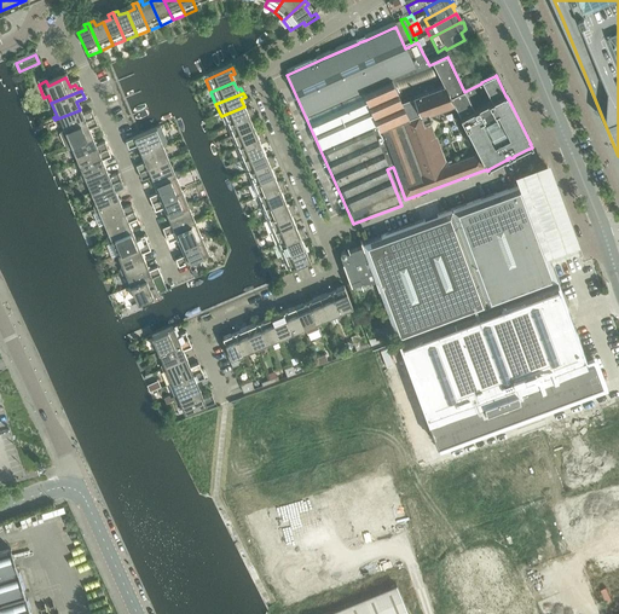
[(244,106),(221,116),(226,128),(253,117),(252,113),(247,114),(244,106)]
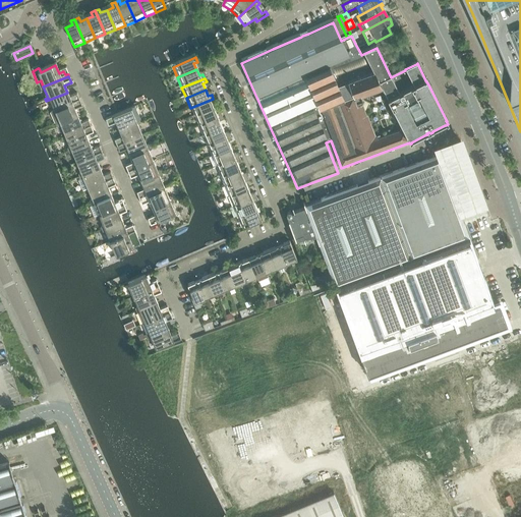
[(67,93),(46,101),(47,104),(50,103),(54,113),(79,103),(77,96),(69,99),(67,93)]
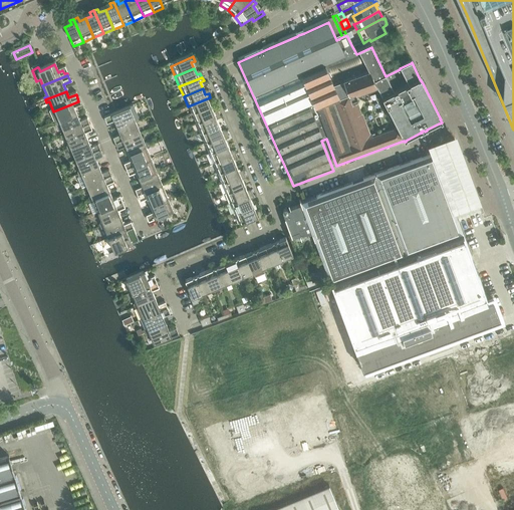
[(210,97),(188,106),(192,116),(211,108),(208,102),(212,100),(210,97)]
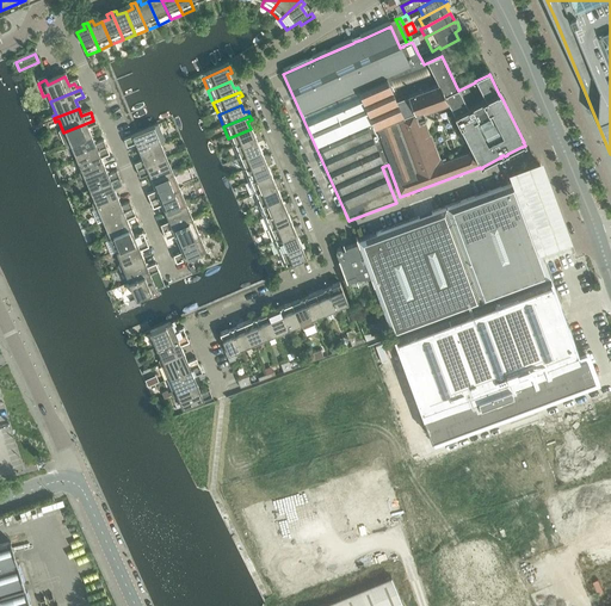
[(88,131),(97,128),(93,121),(63,133),(60,135),(66,149),(67,149),(92,138),(88,131)]
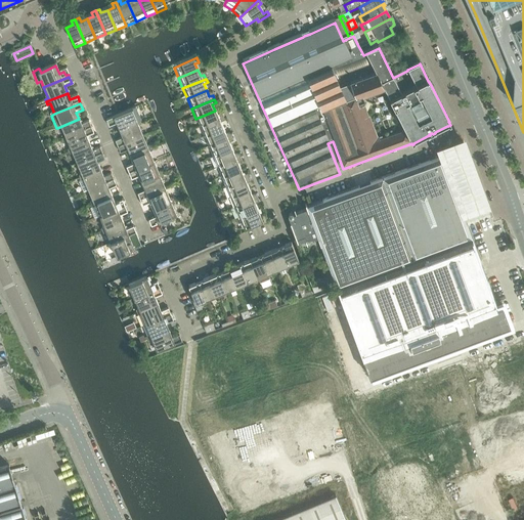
[(114,120),(106,123),(110,129),(117,126),(120,133),(137,126),(140,124),(141,124),(135,111),(132,112),(118,118),(114,120)]
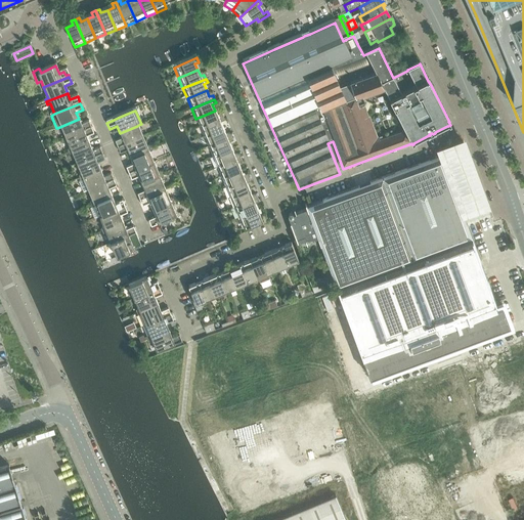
[(215,111),(195,119),(200,129),(223,119),(221,116),(218,117),(215,111)]
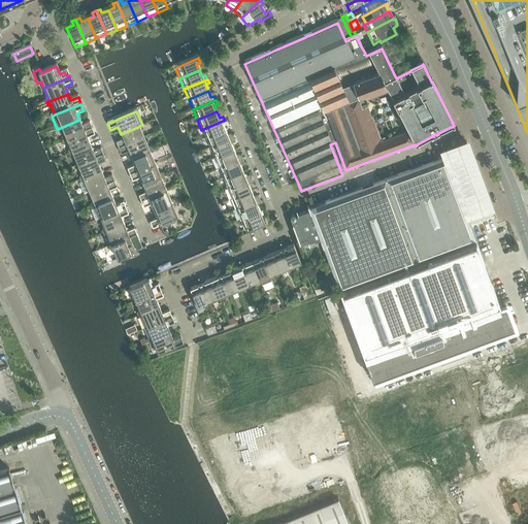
[(79,120),(58,129),(59,132),(62,131),(66,141),(92,130),(90,124),(81,127),(79,120)]
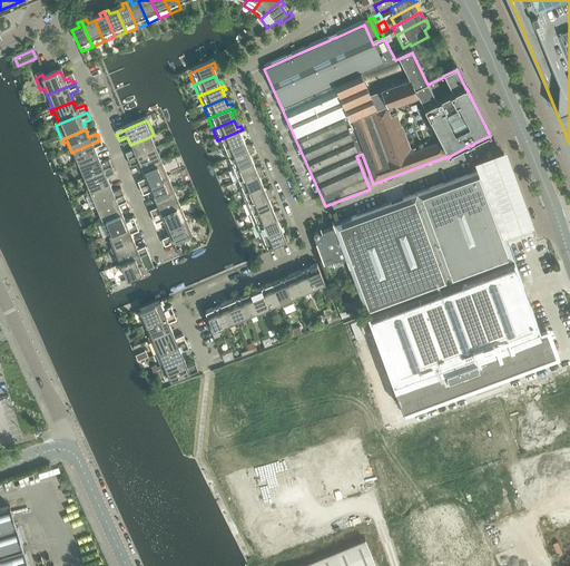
[(241,136),(244,134),(243,129),(217,140),(222,152),(243,143),(241,136)]
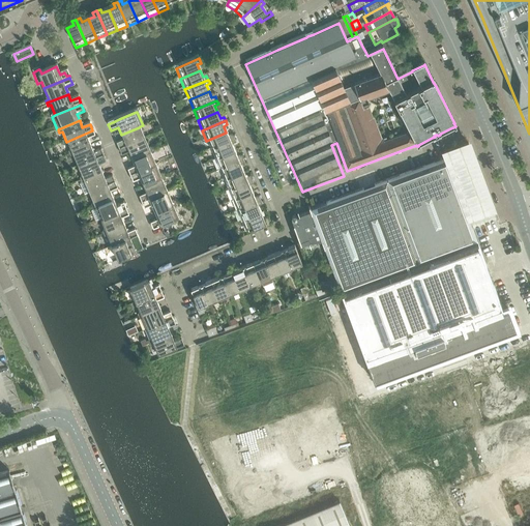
[(124,142),(116,145),(119,151),(145,141),(140,129),(143,128),(142,125),(139,127),(121,135),(124,142)]
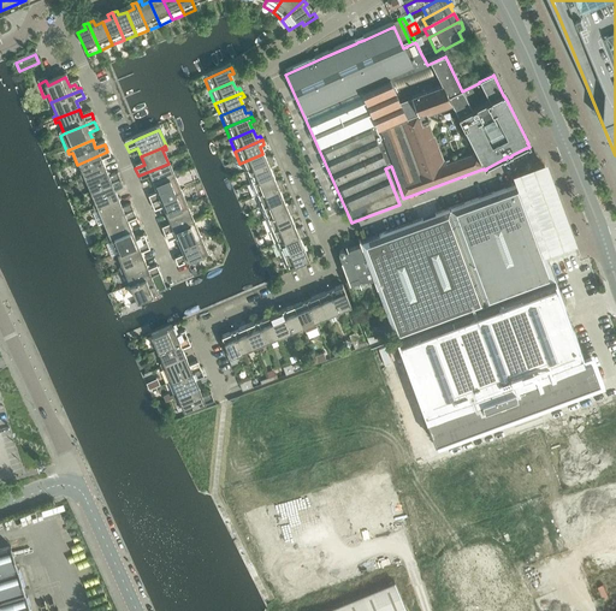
[(107,152),(77,165),(83,177),(80,178),(81,182),(106,171),(102,164),(111,160),(107,152)]
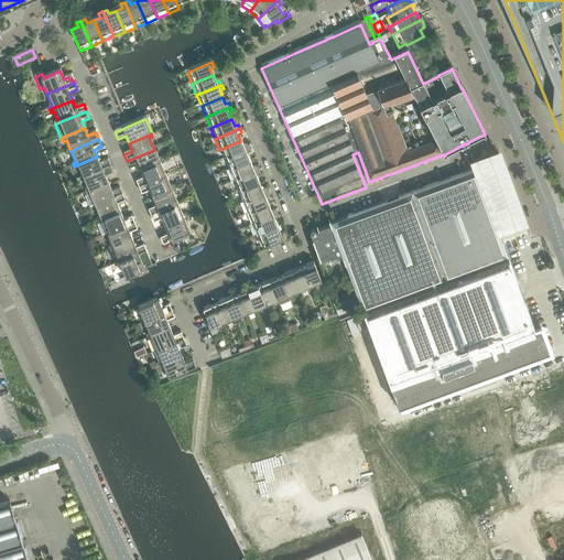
[(240,141),(219,150),(225,161),(249,151),(248,147),(243,148),(240,141)]
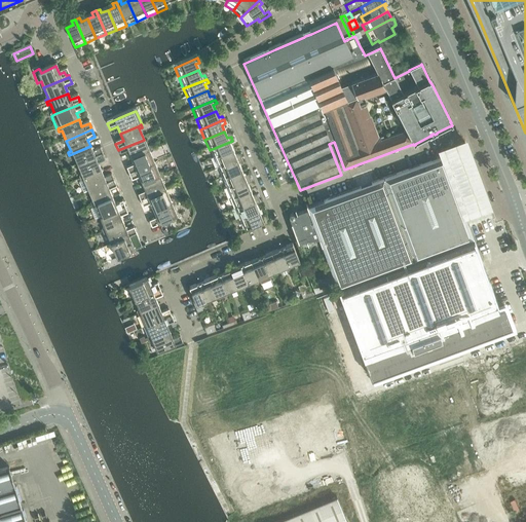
[(144,140),(118,150),(120,156),(128,153),(132,160),(152,151),(151,149),(148,150),(144,140)]
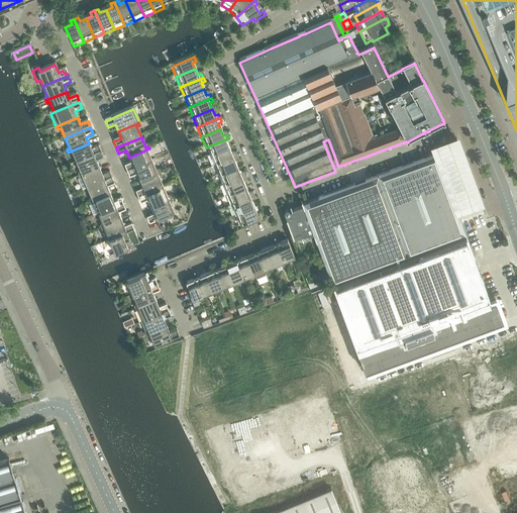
[(228,138),(206,147),(210,158),(229,149),(226,143),(230,141),(228,138)]
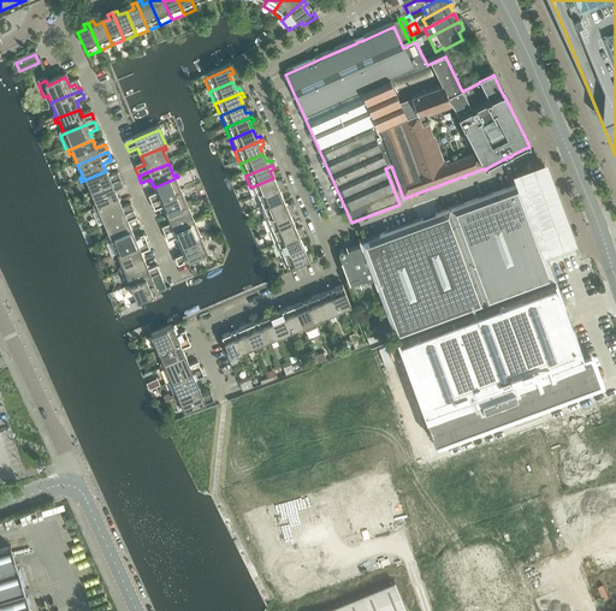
[(519,188),(361,245),(377,292),(396,342),(555,283),(544,255),(573,244),(544,170),(516,179),(519,188)]
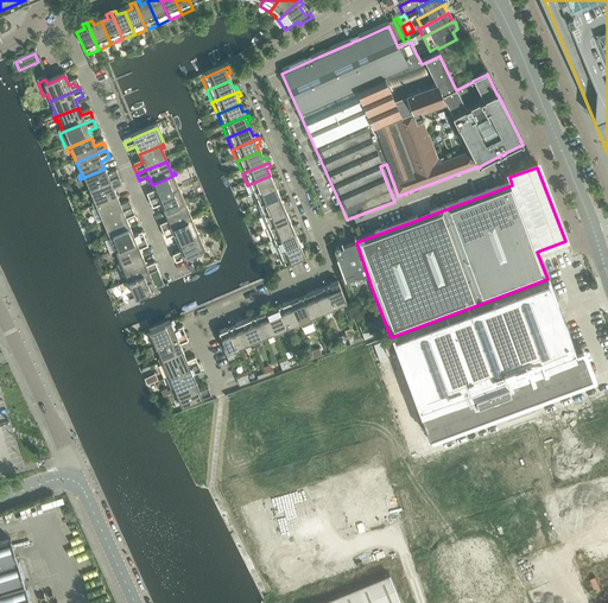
[(105,169),(80,179),(81,183),(84,181),(89,194),(119,181),(116,173),(107,177),(105,169)]
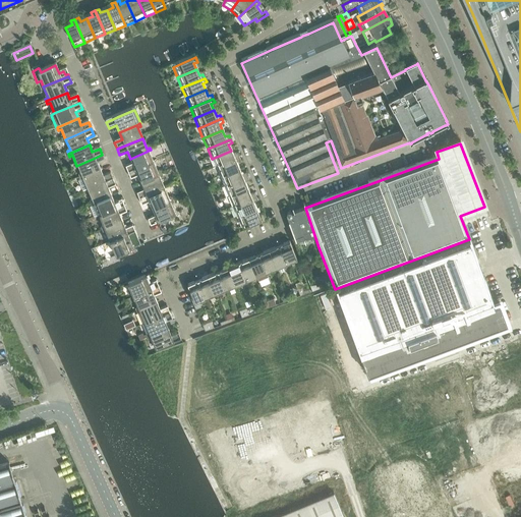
[(132,166),(125,169),(128,175),(154,164),(149,154),(152,153),(151,150),(130,159),(132,166)]
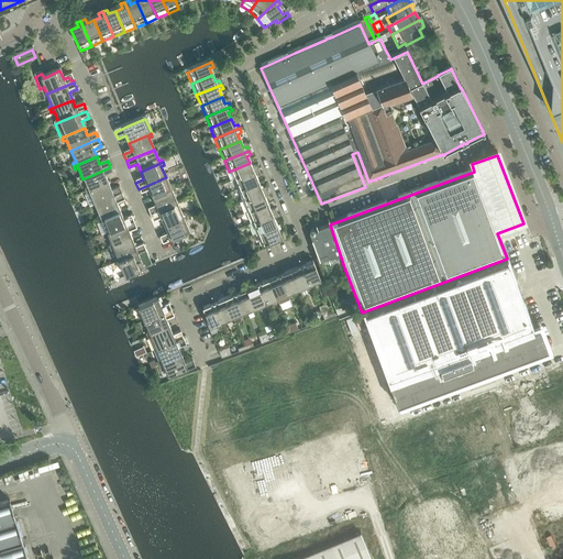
[(250,163),(229,172),(233,183),(258,172),(256,168),(253,170),(250,163)]
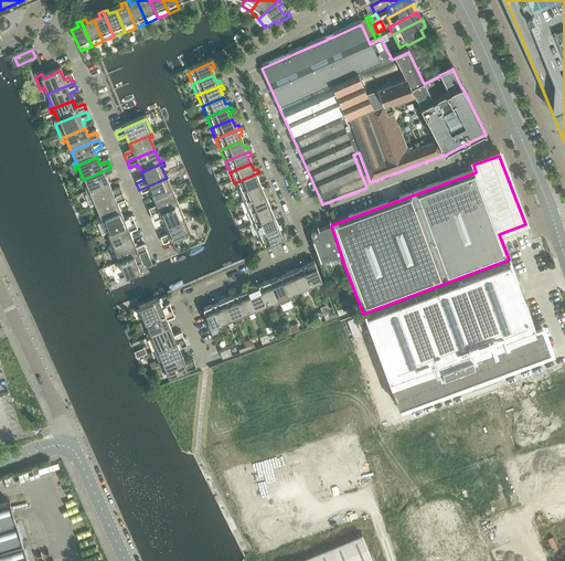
[(88,191),(85,192),(86,196),(108,186),(106,178),(114,175),(110,168),(83,180),(88,191)]
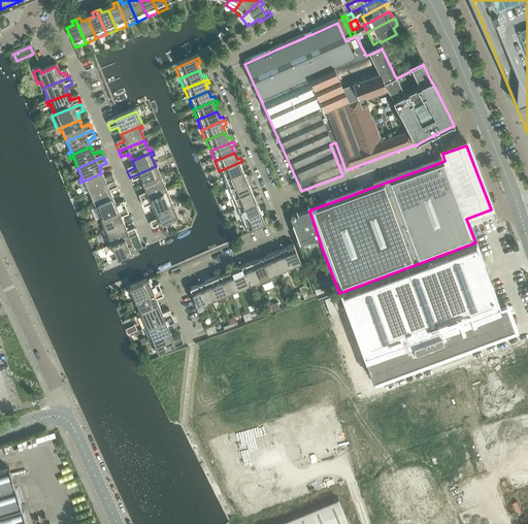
[(242,161),(219,171),(223,182),(242,173),(240,167),(243,165),(242,161)]
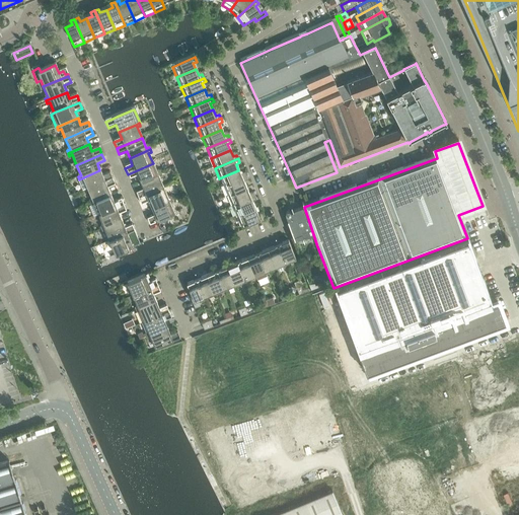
[(153,163),(128,174),(130,180),(138,177),(140,185),(161,175),(160,173),(157,174),(153,163)]
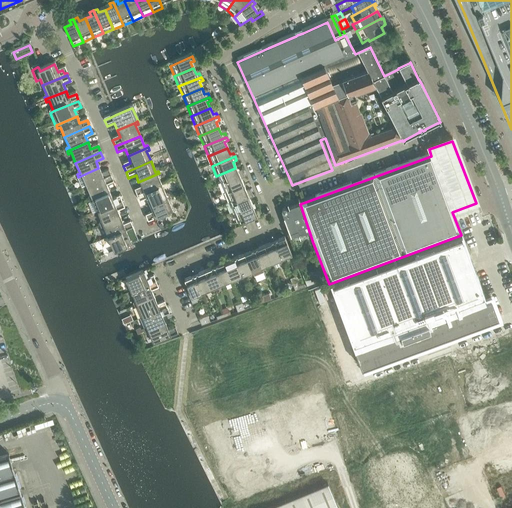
[(79,179),(77,180),(82,190),(86,189),(111,178),(108,172),(101,175),(98,168),(78,177),(79,179)]
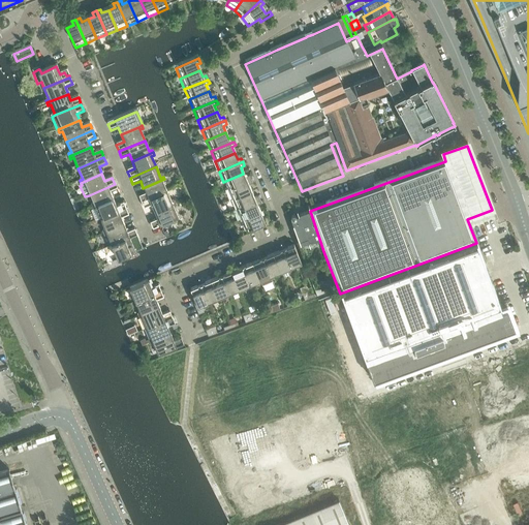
[(243,174),(223,182),(228,192),(251,182),(250,179),(246,180),(243,174)]
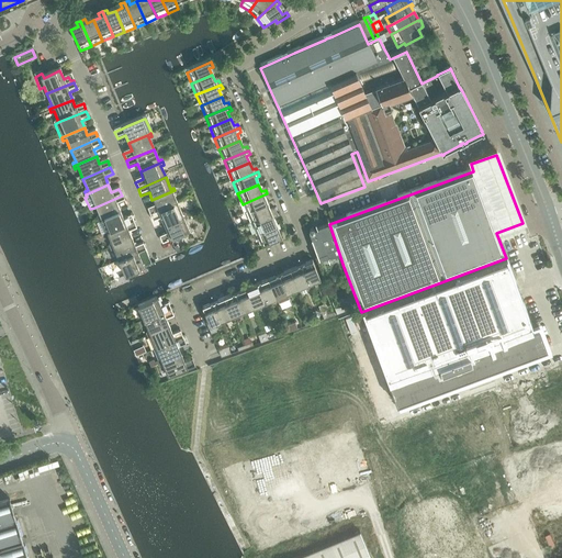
[(155,208),(147,211),(150,218),(178,205),(172,194),(176,193),(175,190),(152,200),(155,208)]
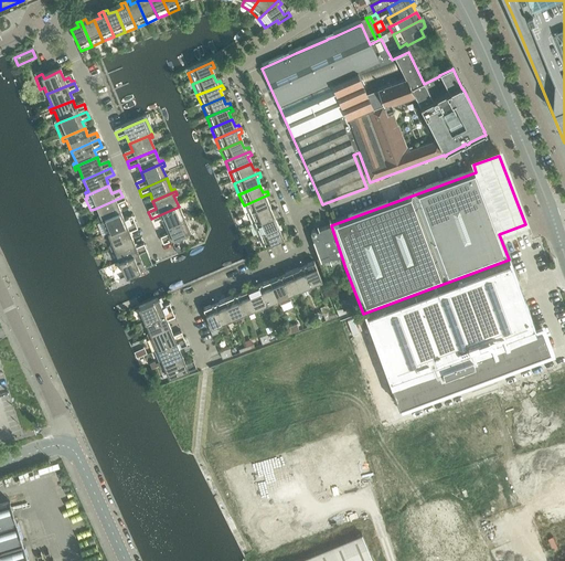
[(268,194),(244,205),(248,217),(269,208),(266,201),(270,199),(268,194)]
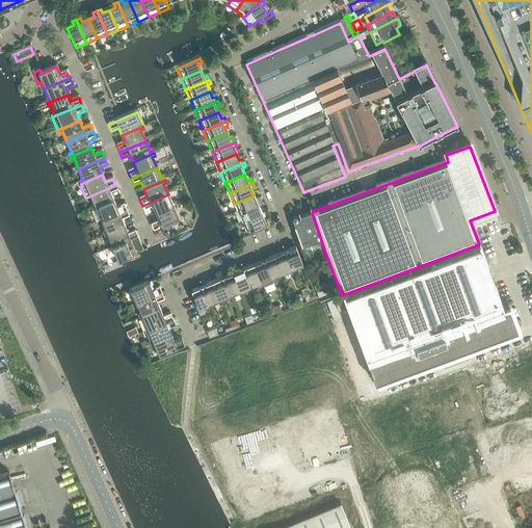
[(115,185),(89,196),(95,207),(91,208),(92,211),(113,202),(110,194),(118,191),(115,185)]
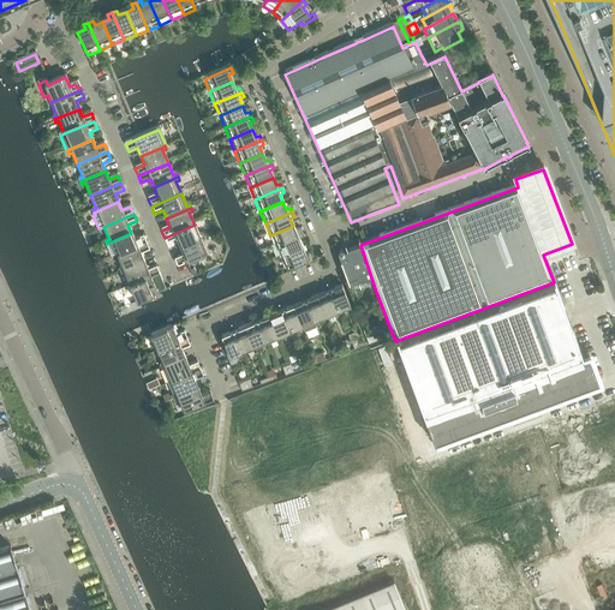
[(195,225),(165,238),(167,245),(177,241),(179,250),(204,239),(203,235),(199,238),(195,225)]
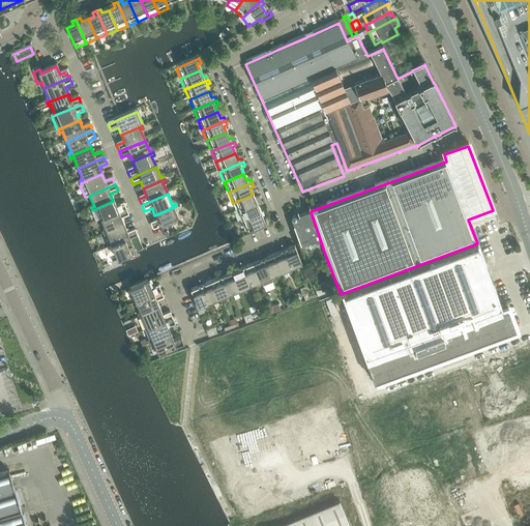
[(253,195),(233,203),(237,213),(261,203),(259,199),(255,201),(253,195)]
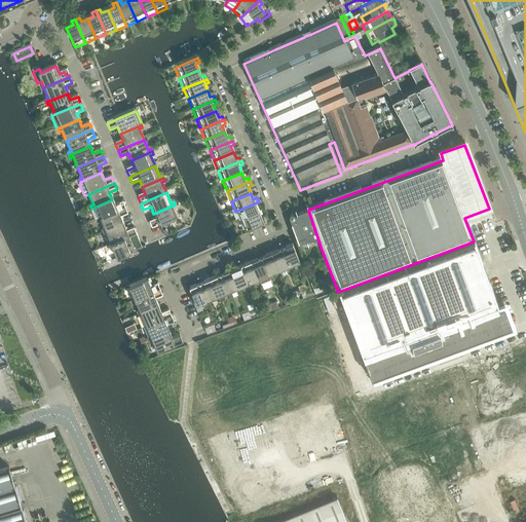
[(92,211),(90,212),(96,222),(100,220),(125,210),(122,203),(115,207),(112,199),(91,209),(92,211)]
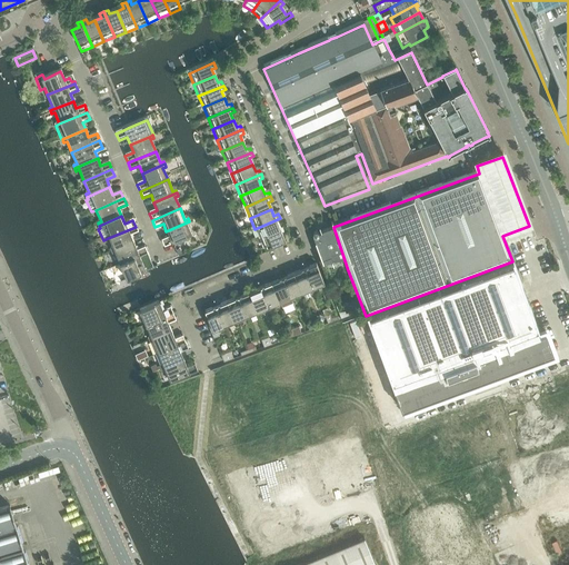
[(278,224),(281,222),(280,218),(255,229),(259,240),(280,231),(278,224)]
